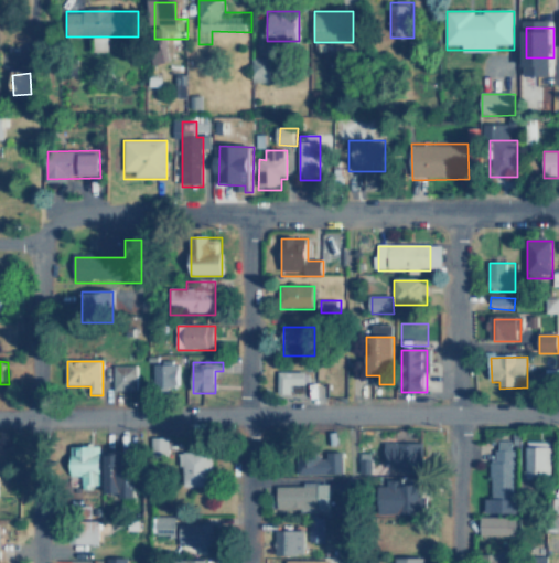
[(156,389),(180,389),(180,363),(156,363),(156,389)]
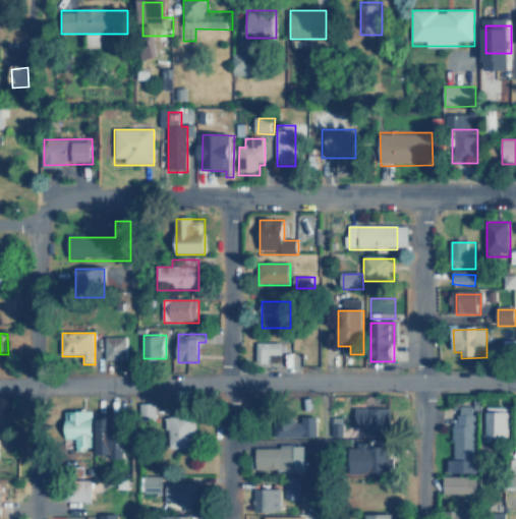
[(128,339),(106,339),(106,361),(128,361),(128,339)]
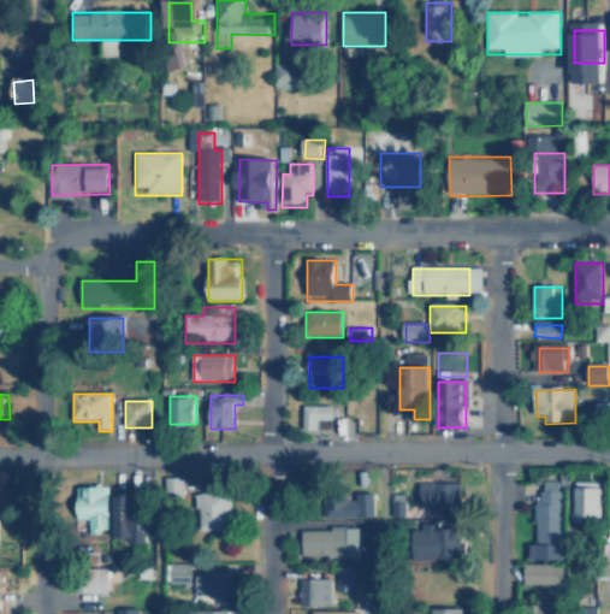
[(303,406),(303,432),(320,432),(320,424),(333,424),(333,406),(303,406)]
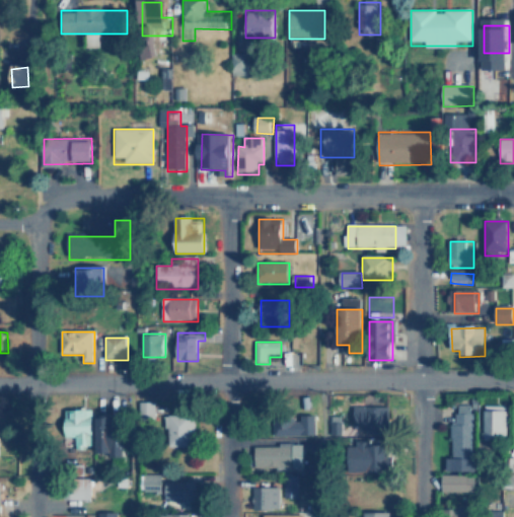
[(142,405),(142,420),(156,420),(156,405),(142,405)]
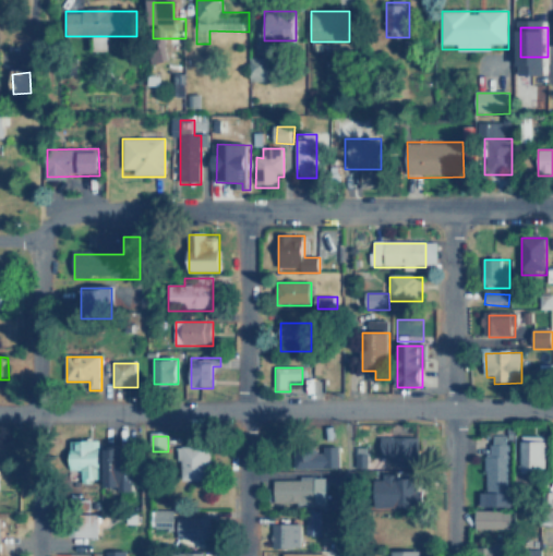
[(395,459),(395,469),(421,470),(421,439),(383,439),(383,459),(395,459)]
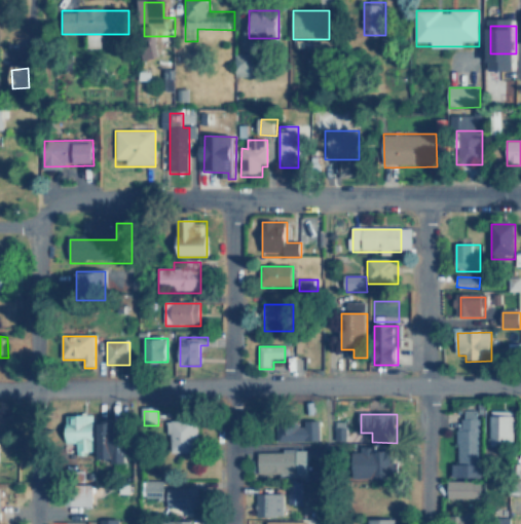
[(516,447),(516,414),(491,414),(491,447),(516,447)]
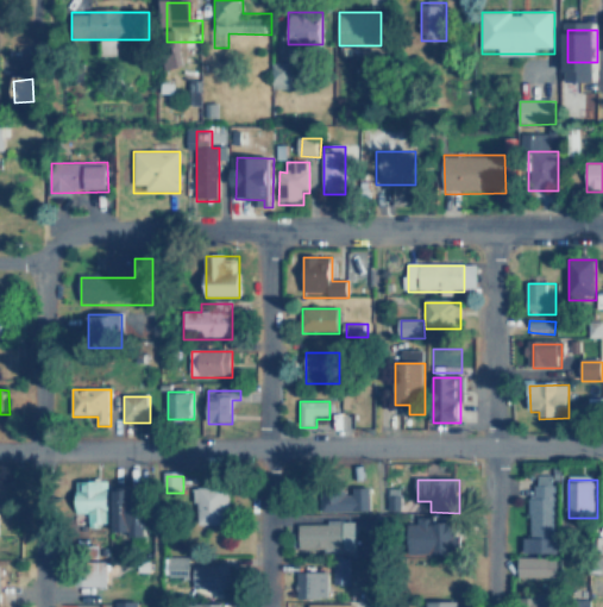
[(79,481),(79,514),(89,514),(89,526),(108,526),(108,481),(79,481)]
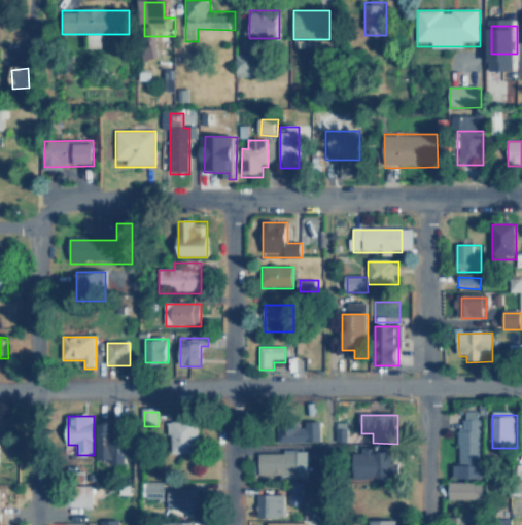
[(279,443),(327,444),(327,424),(306,423),(306,417),(280,417),(279,443)]
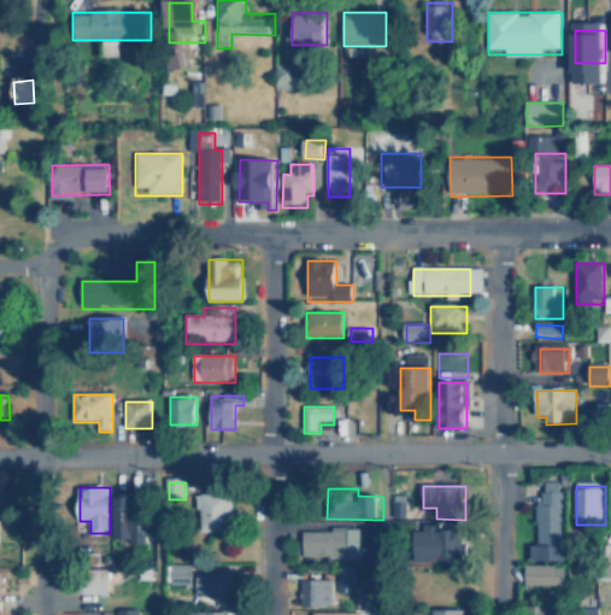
[(567,562),(565,491),(533,492),(534,562),(567,562)]
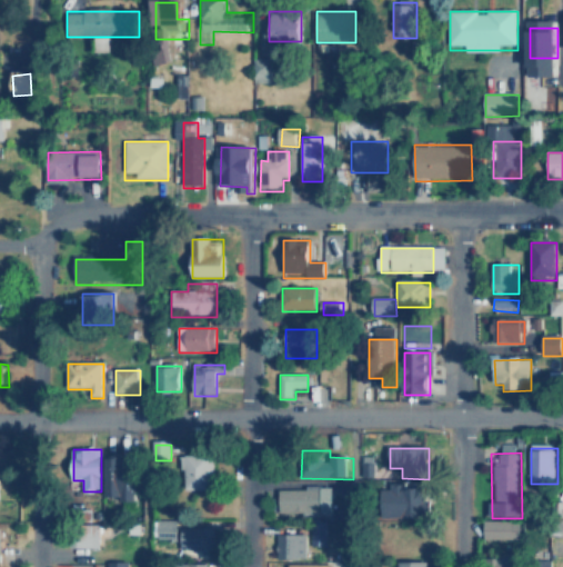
[(213,491),(213,455),(184,455),(184,491),(213,491)]
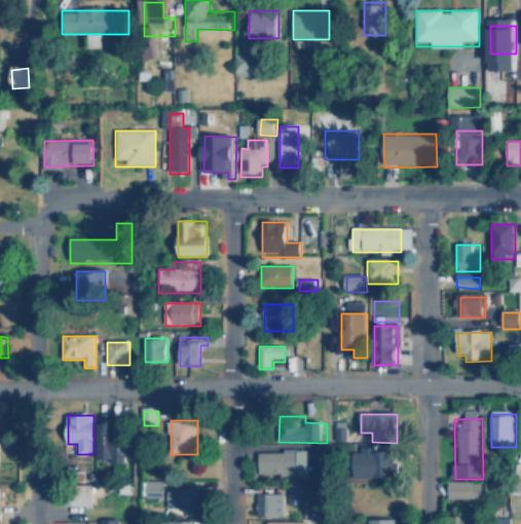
[(350,422),(339,422),(340,442),(351,441),(350,422)]
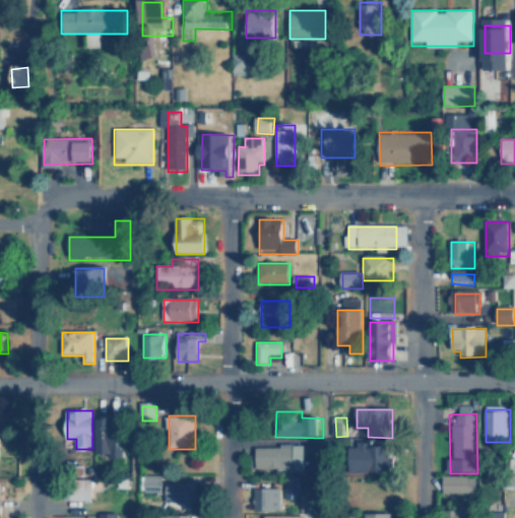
[(124,458),(124,418),(100,418),(100,458),(124,458)]
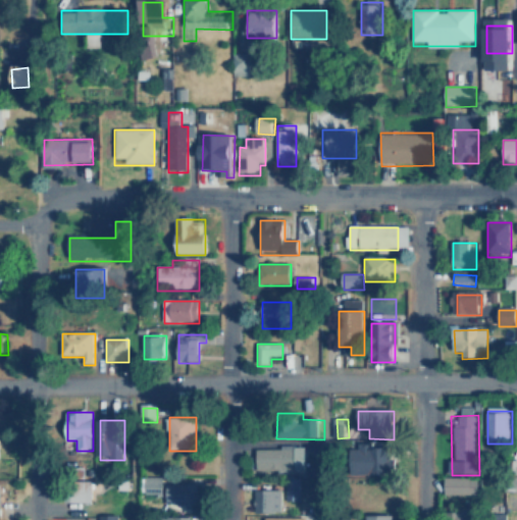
[(257,472),(307,472),(307,449),(257,449),(257,472)]
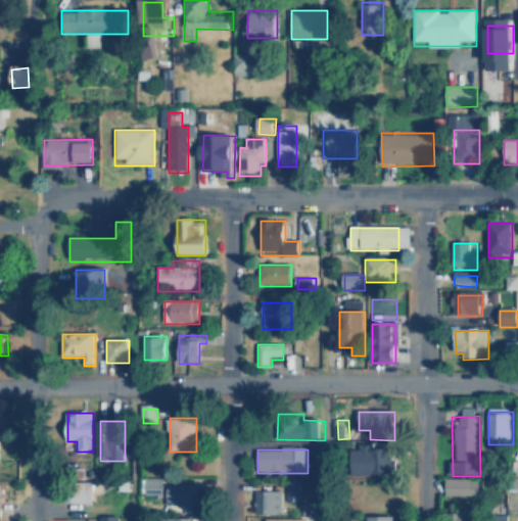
[(352,472),(396,472),(396,450),(352,450),(352,472)]
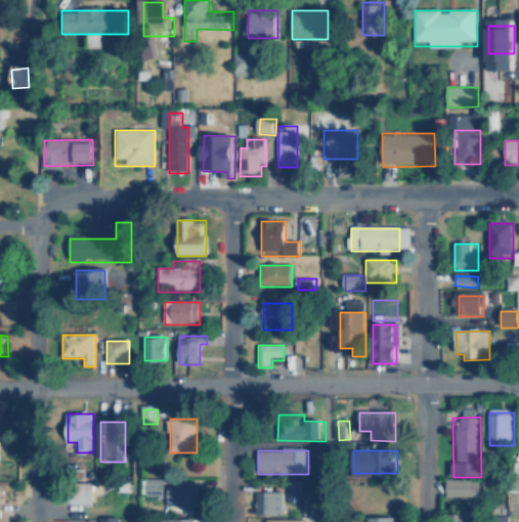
[(148,496),(167,496),(167,480),(148,480),(148,496)]
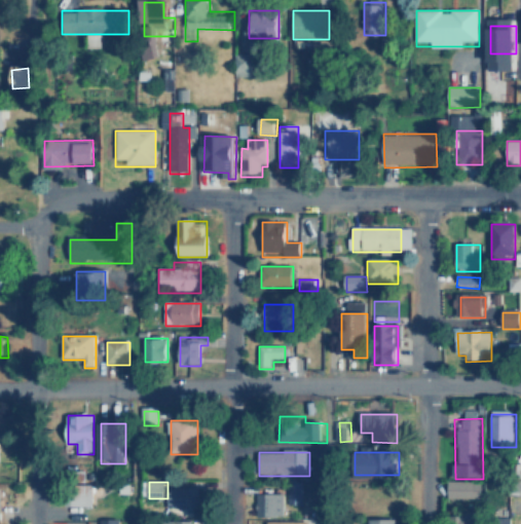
[(448,499),(482,499),(482,482),(448,482),(448,499)]
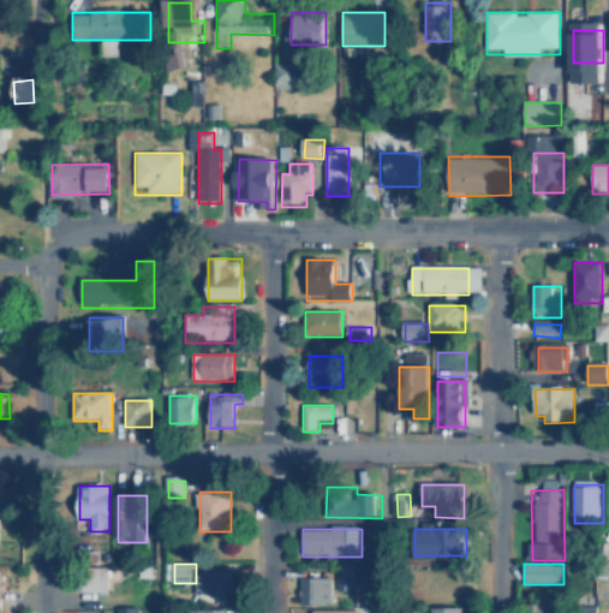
[(359,565),(342,565),(342,591),(359,591),(359,565)]
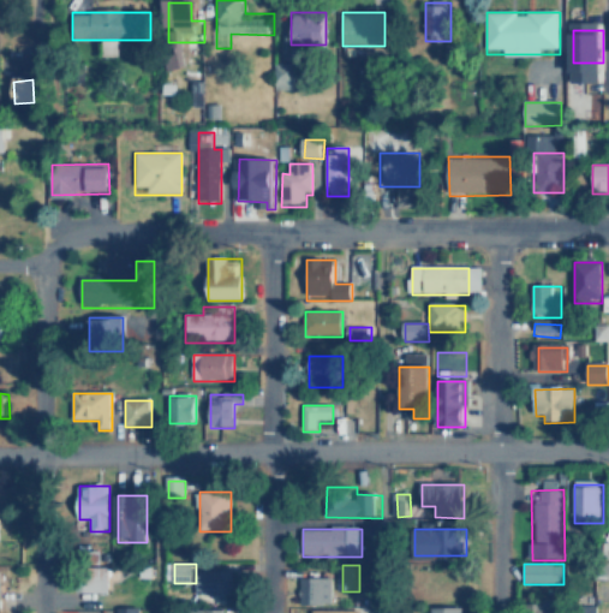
[(108,593),(108,569),(81,569),(81,593),(108,593)]
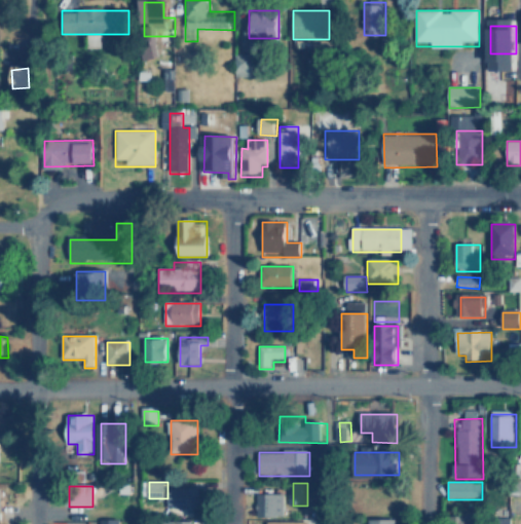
[(200,487),(169,488),(170,512),(201,512),(200,487)]
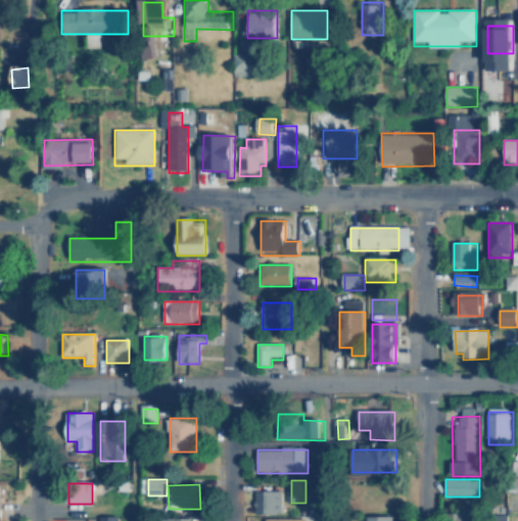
[(281,492),(257,492),(257,514),(281,514),(281,492)]
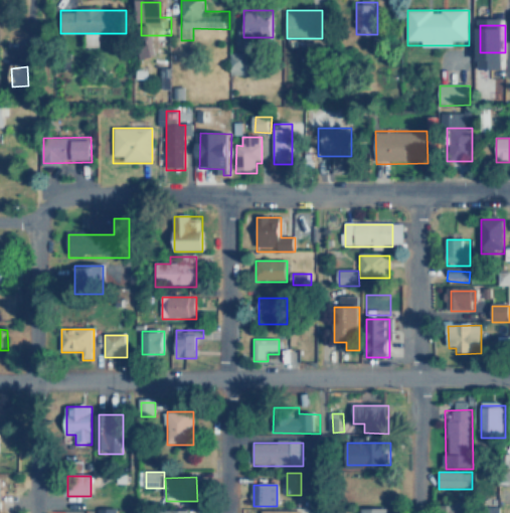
[(485,488),(483,506),(500,507),(501,489),(485,488)]
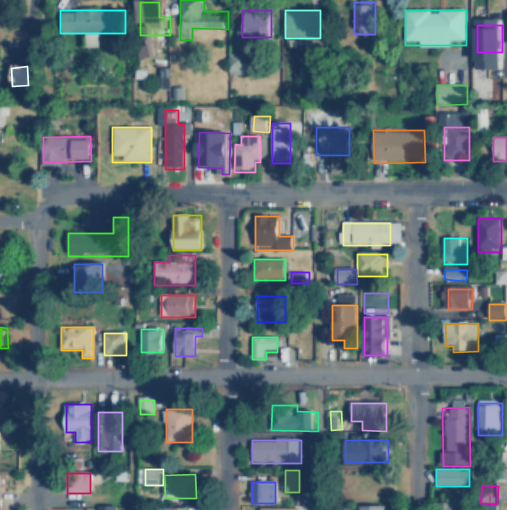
[(462,509),(462,499),(438,499),(438,509),(462,509)]
